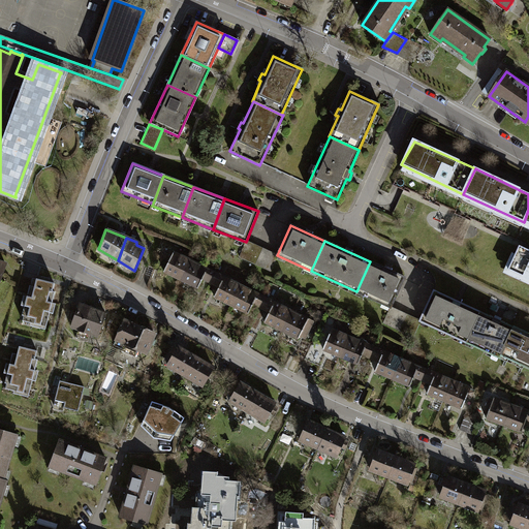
[(254,263),(261,249),(246,242),(240,257),(254,263)]
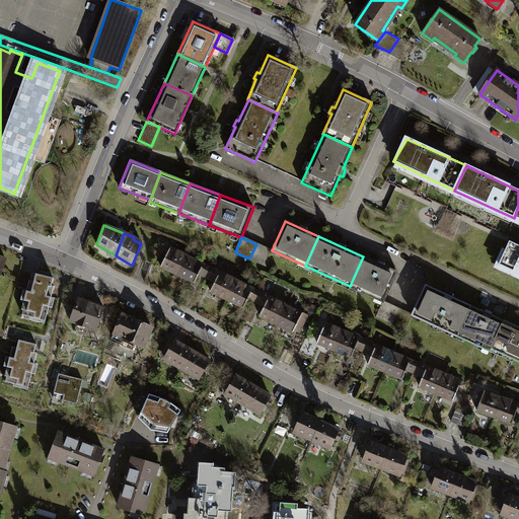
[(518,246),(509,242),(499,265),(518,273),(518,246)]
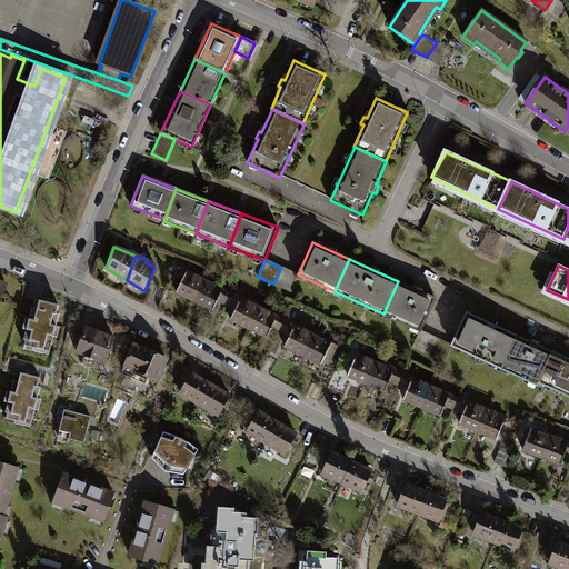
[(281,268),(273,283),(290,291),(298,275),(281,268)]
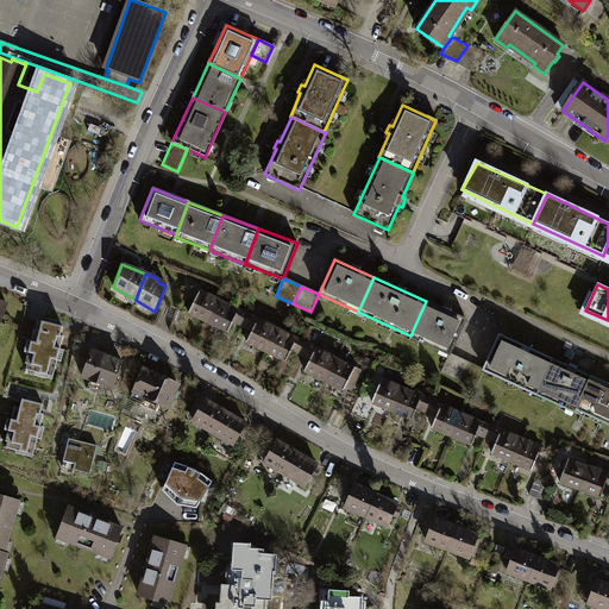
[(188,312),(208,322),(219,300),(200,290),(188,312)]
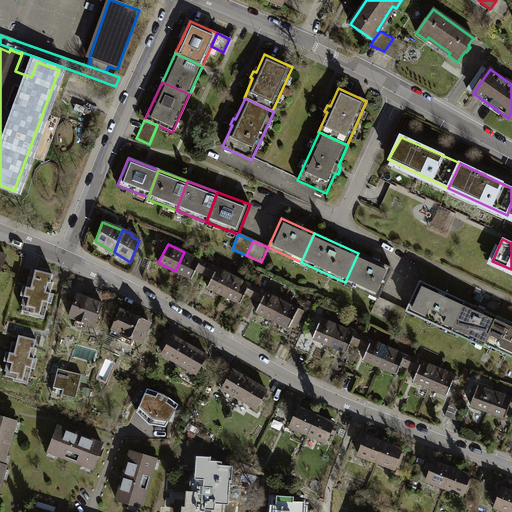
[(200,260),(184,252),(175,271),(191,279),(196,269),(200,260)]
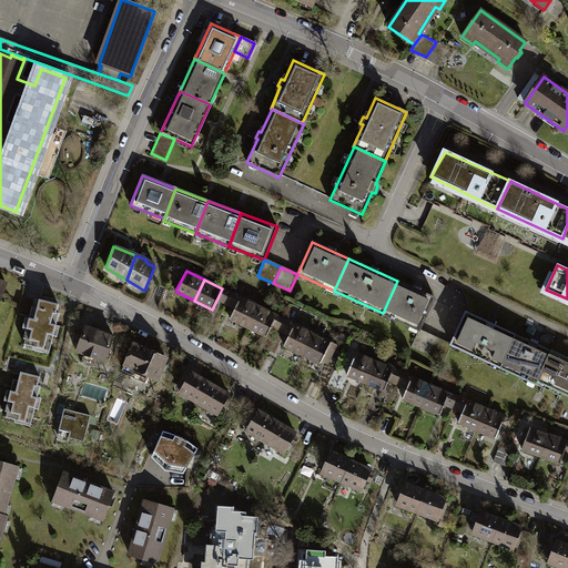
[(397,281),(383,313),(421,330),(435,297),(397,281)]
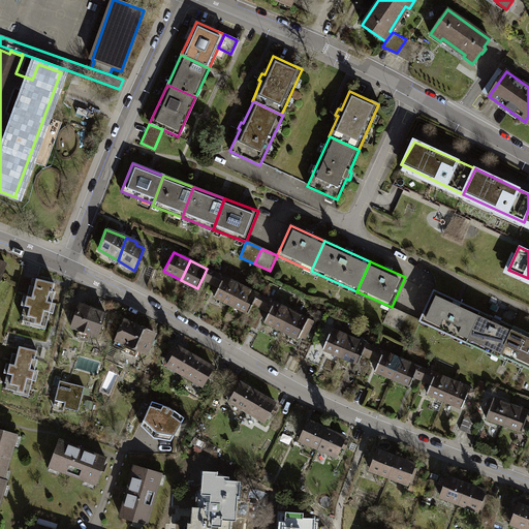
[(203,278),(218,286),(223,276),(207,269),(203,278)]
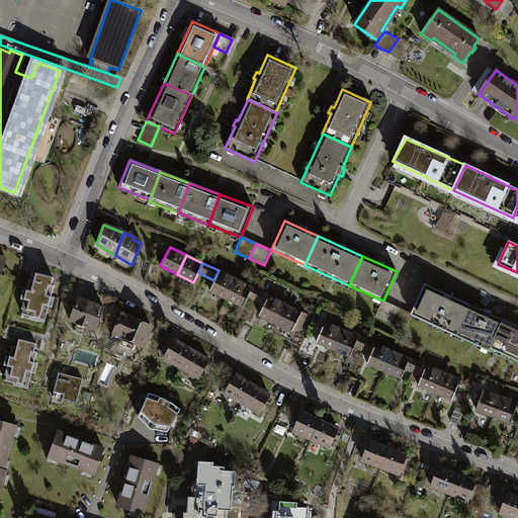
[(208,290),(226,298),(236,279),(219,270),(213,280),(208,290)]
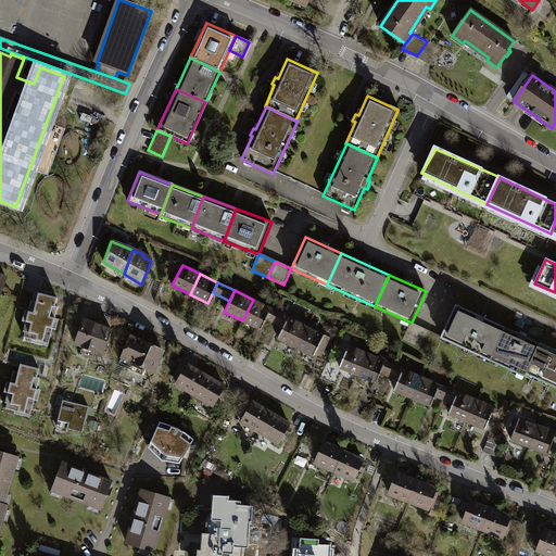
[(54,298),(32,292),(26,311),(22,310),(20,321),(23,321),(21,331),(23,332),(22,338),(35,341),(36,336),(48,339),(50,329),(53,330),(57,319),(52,318),(55,307),(52,306),(54,298)]
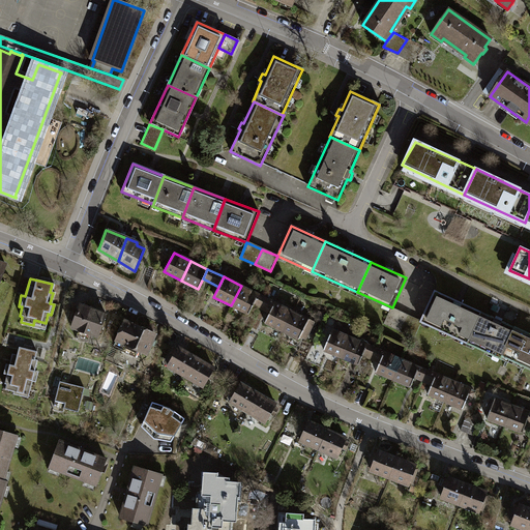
[(258,294),(241,286),(231,305),(247,314),(253,304),(258,294)]
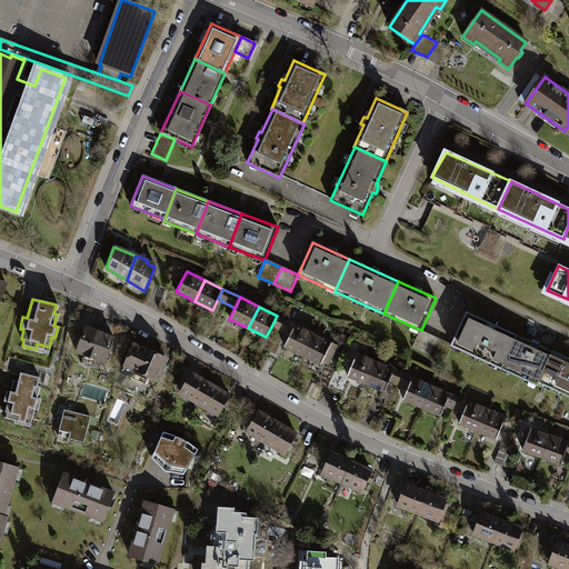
[(452,345),(502,367),(516,335),(466,313),(452,345)]
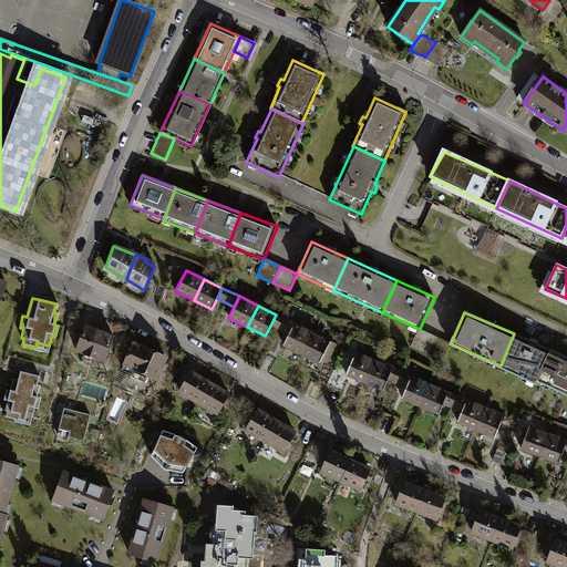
[(270,326),(288,334),(294,323),(276,315),(270,326)]
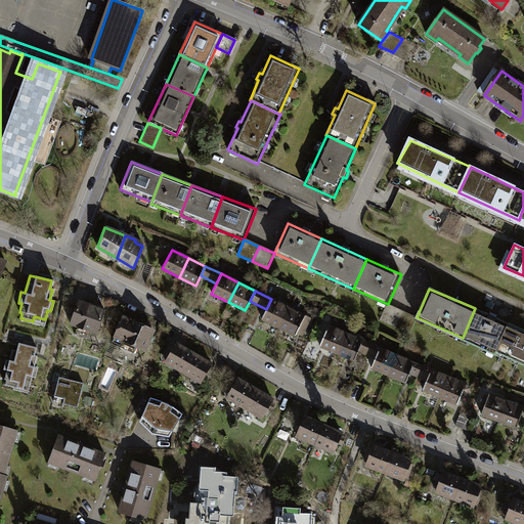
[(261,318),(278,326),(289,307),(271,299),(266,309),(261,318)]
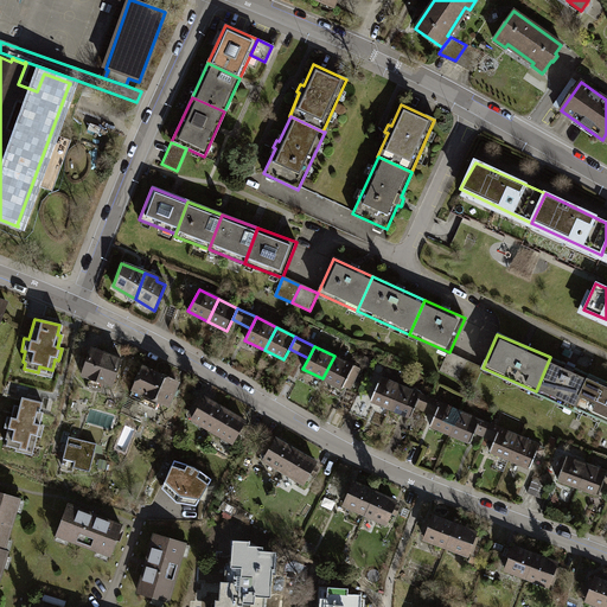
[(121,359),(91,350),(83,376),(112,389),(121,359)]
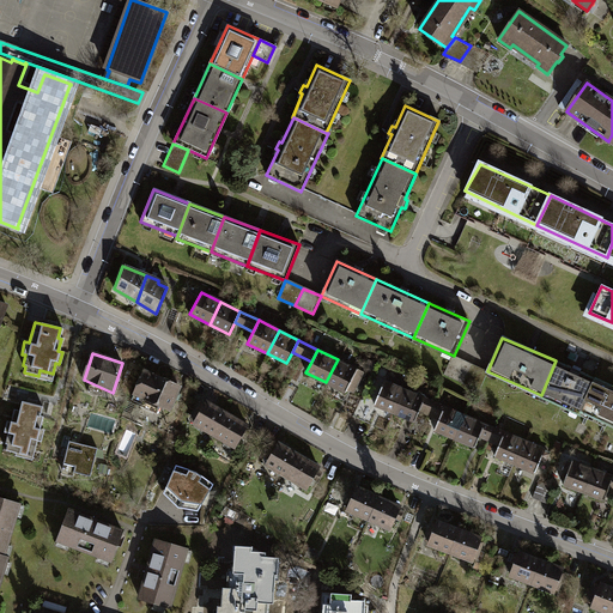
[(444,375),(461,382),(469,363),(454,356),(444,375)]
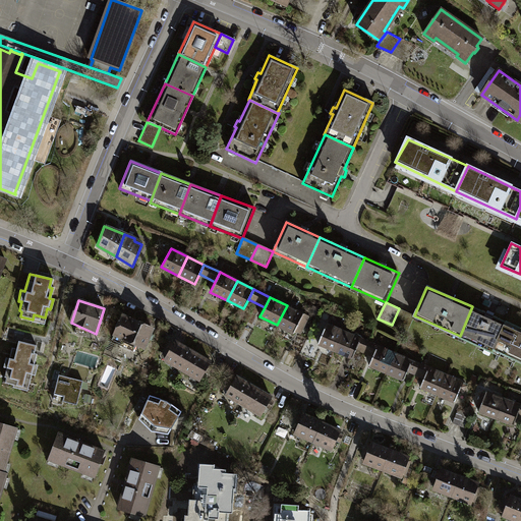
[(303,313),(287,305),(277,325),(293,333),(296,327),(303,313)]
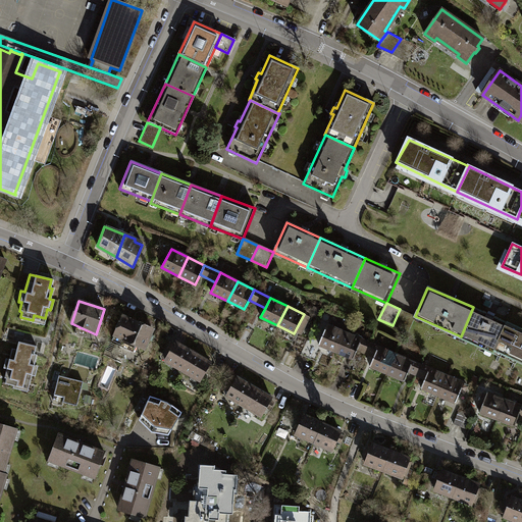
[(507,322),(473,307),(461,336),(492,353),(493,351),(507,322)]
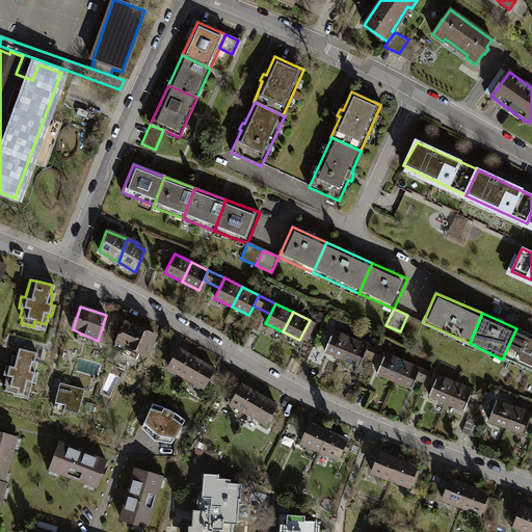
[(423,322),(407,315),(400,331),(415,339),(423,322)]
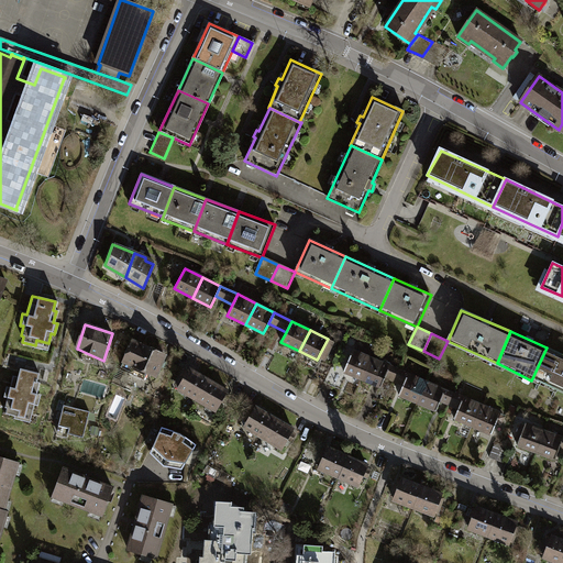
[(334,342),(328,339),(320,353),(328,356),(334,342)]
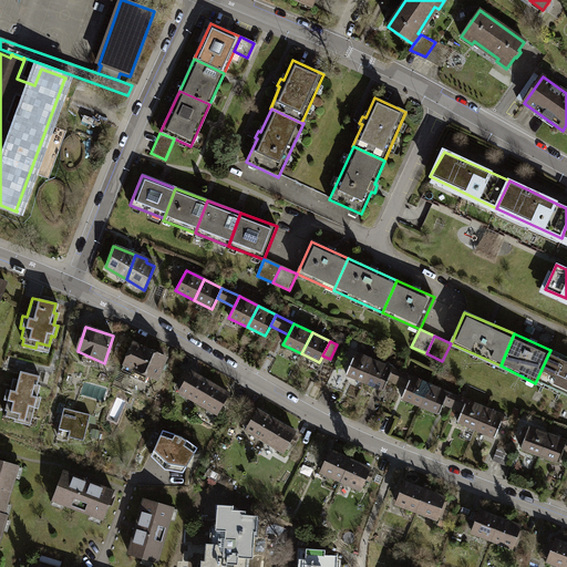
[(165,358),(133,343),(122,369),(131,372),(130,375),(144,382),(147,375),(156,379),(165,358)]
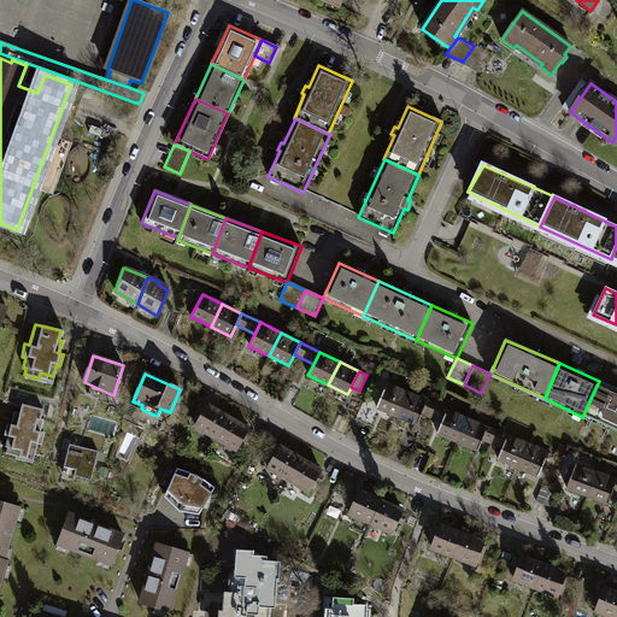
[(616,389),(599,381),(583,415),(616,429),(616,389)]
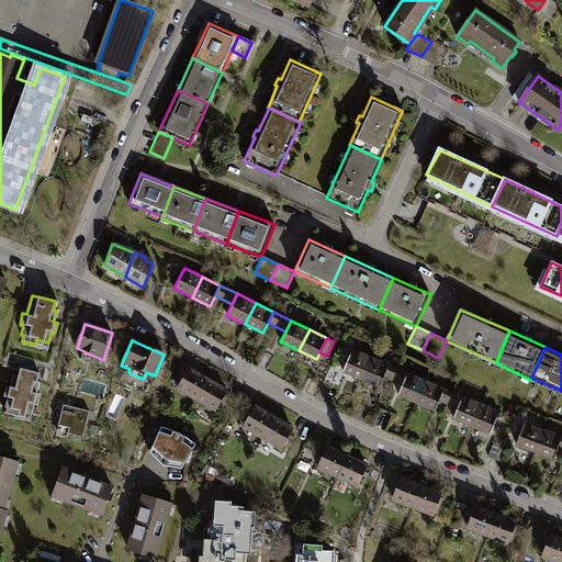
[(343,371),(361,379),(370,357),(351,349),(345,366),(343,371)]
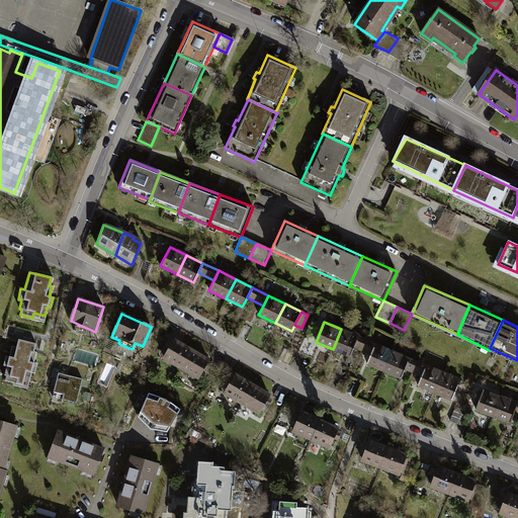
[(366,340),(341,329),(333,349),(350,357),(354,347),(362,350),(366,340)]
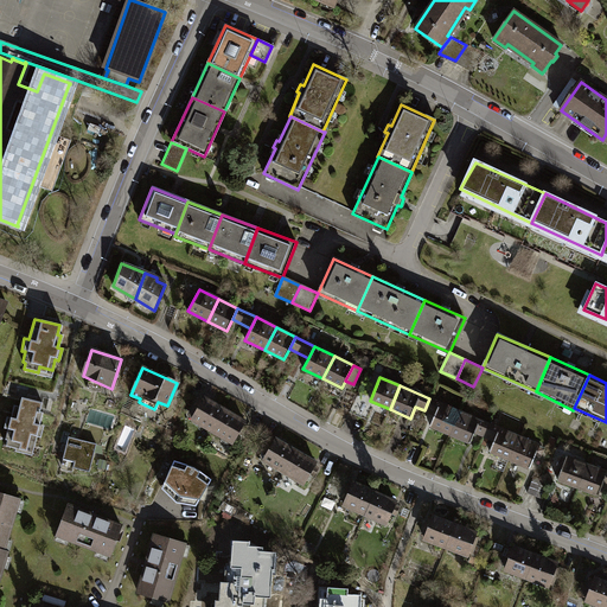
[(370,401),(372,395),(359,389),(349,413),(382,427),(390,409),(370,401)]
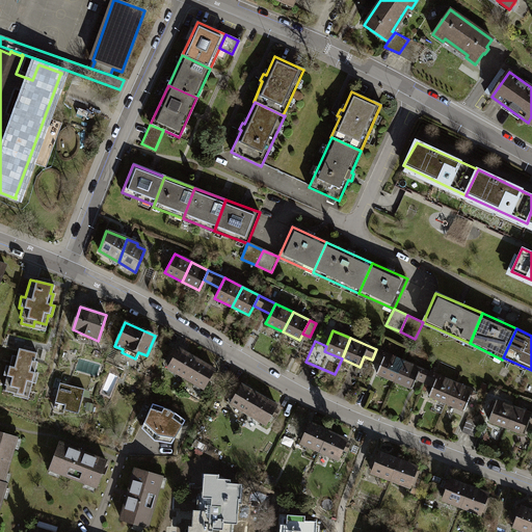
[(34,353),(18,348),(16,356),(10,355),(7,366),(3,365),(1,376),(4,376),(2,384),(4,386),(3,391),(15,394),(16,389),(28,392),(30,382),(33,383),(36,373),(32,372),(36,357),(33,356),(34,353)]
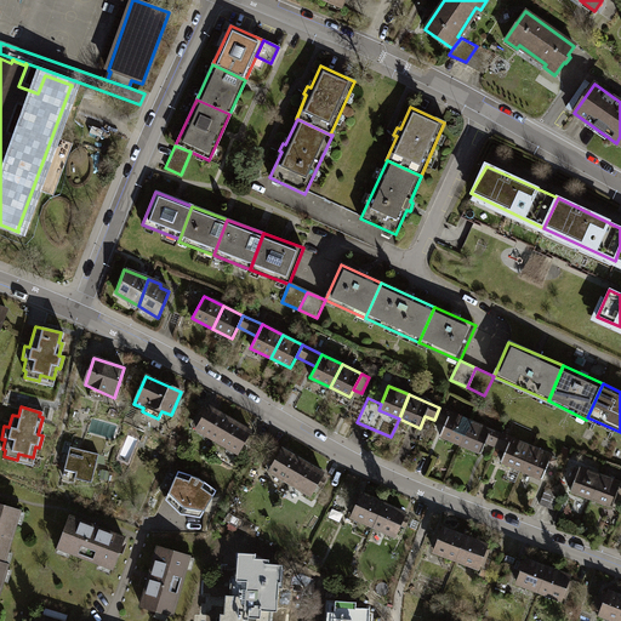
[(188,425),(217,440),(229,419),(210,408),(208,411),(203,408),(198,416),(194,414),(188,425)]
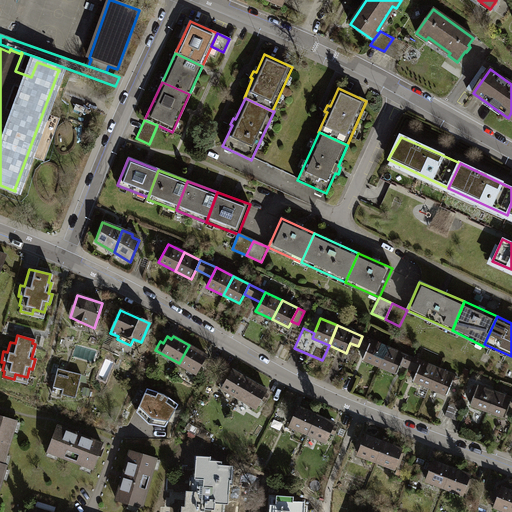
[(362,359),(379,366),(387,346),(362,336),(358,346),(366,350),(362,359)]
